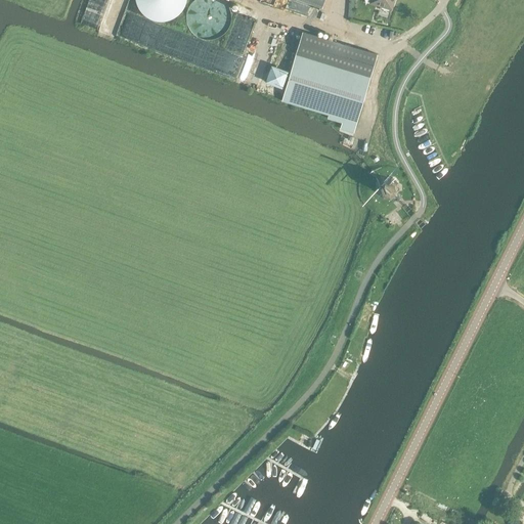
[(137,0),(135,12),(178,20),(182,0),(137,0)]
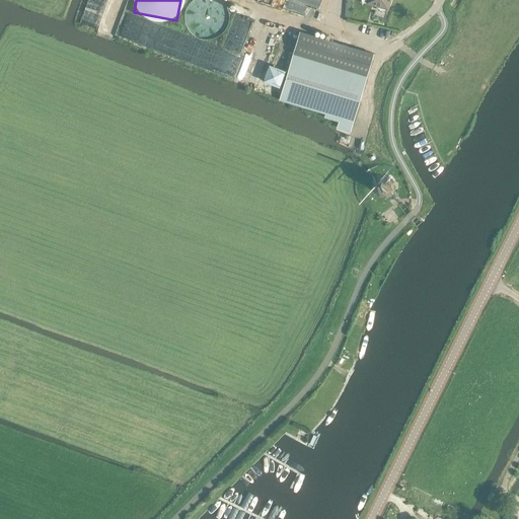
[(351,131),(371,61),(373,55),(299,32),(279,99),(325,114),(324,117),(339,121),(337,127),(351,131)]
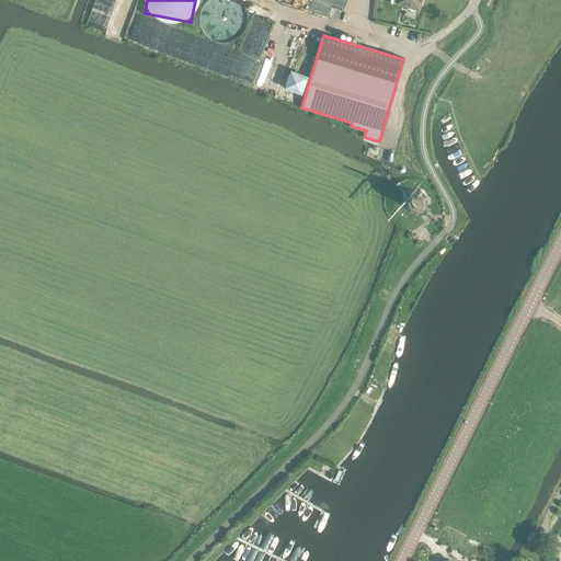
[(208,65),(254,81),(262,59),(216,43),(208,65)]
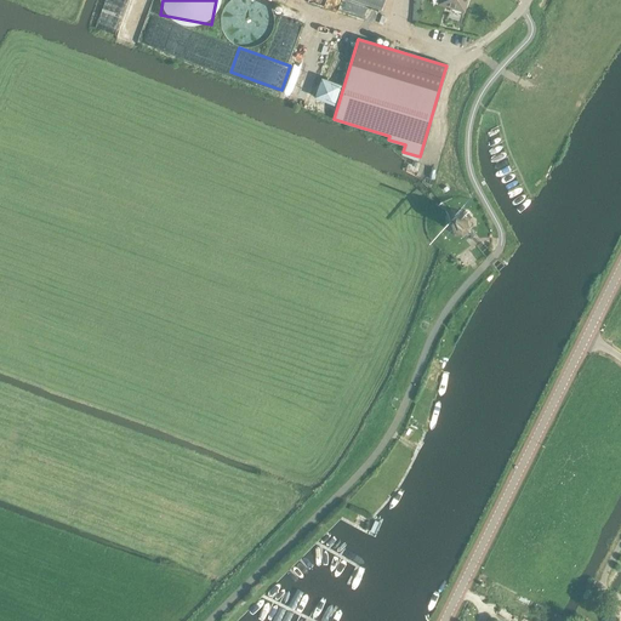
[(323,75),(314,95),(335,102),(343,83),(323,75)]
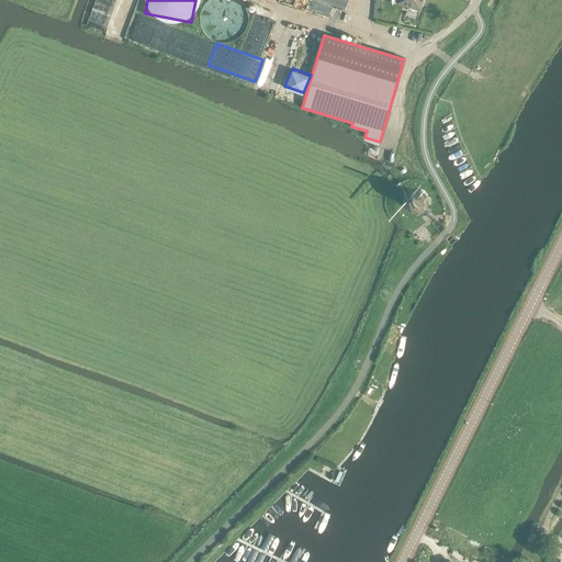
[(412,191),(405,198),(405,206),(412,212),(419,212),(422,211),(423,213),(426,210),(425,208),(426,206),(426,198),(427,195),(422,190),(420,192),(419,191),(412,191)]
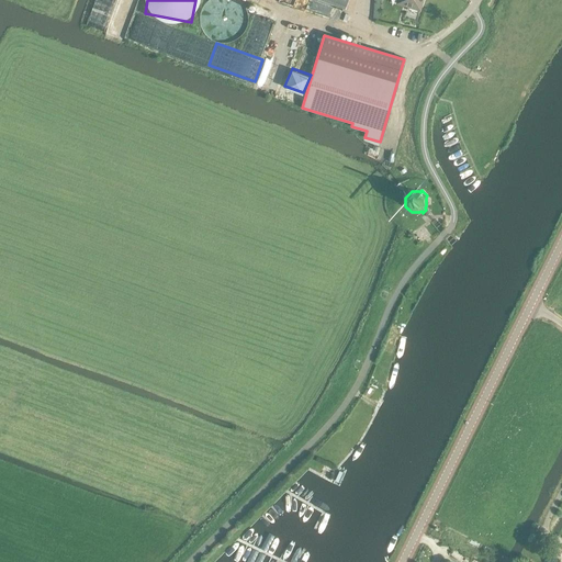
[(431,236),(437,232),(434,226),(428,231),(431,236)]
